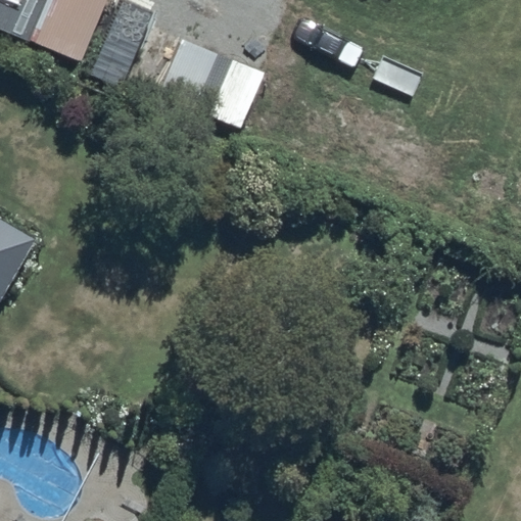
[(44,2),(39,0),(0,0),(0,32),(25,44),(44,2)]
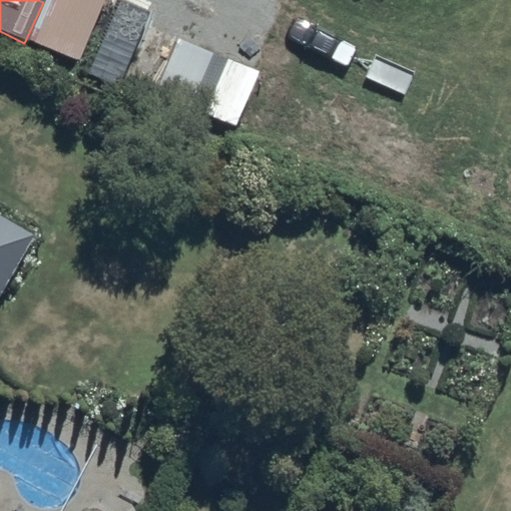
[(52,0),(34,41),(94,68),(123,0),(52,0)]
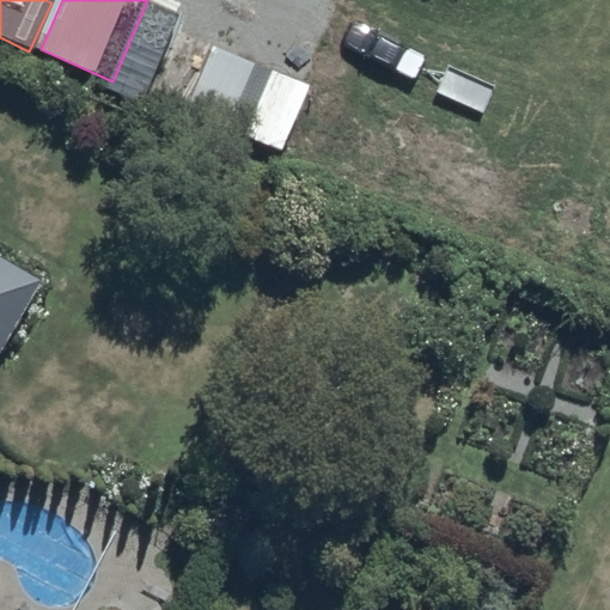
[(256,63),(213,46),(185,109),(229,127),(256,63)]
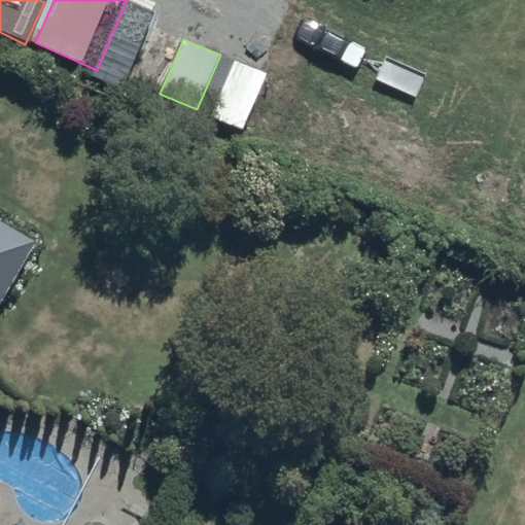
[(267,75),(235,60),(209,114),(241,130),(267,75)]
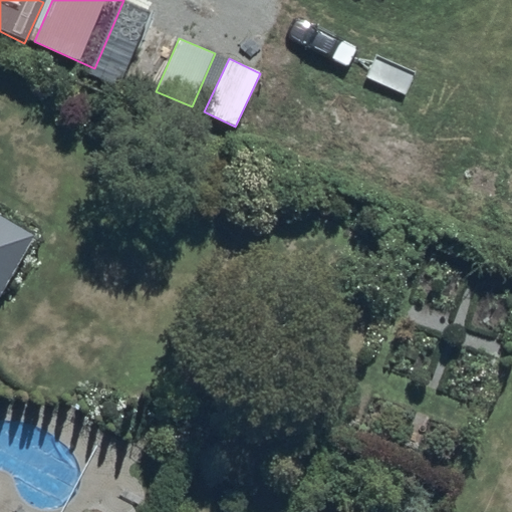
[(0,296),(0,297),(34,233),(0,212),(0,296)]
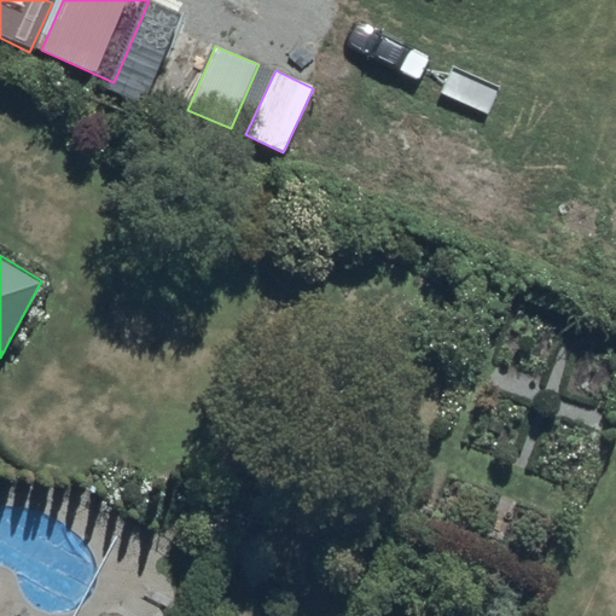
All buildings are outlined.
